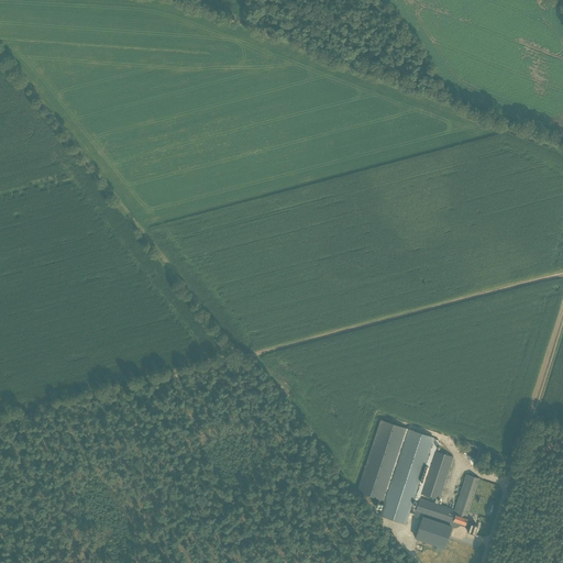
[(76,124),(70,129),(78,139),(84,134),(76,124)]
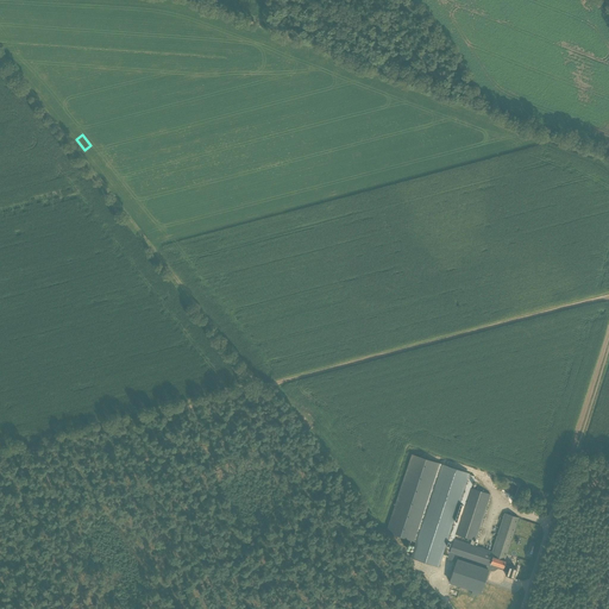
[(453,539),(456,534),(471,488),(475,477),(469,475),(469,473),(412,454),(385,532),(415,542),(410,558),(439,567),(443,554),(447,557),(449,553),(453,539)]
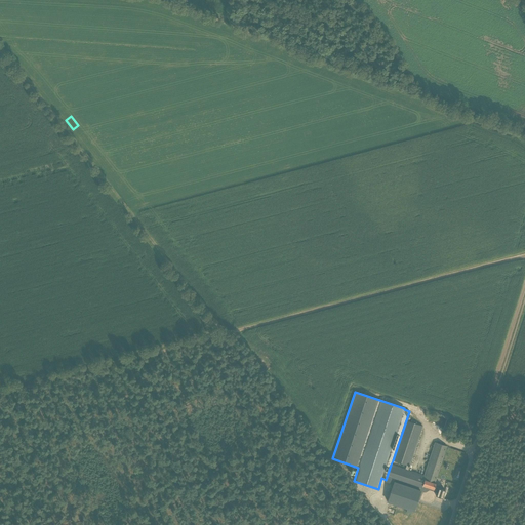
[(391,465),(387,477),(421,488),(422,486),(434,490),(435,487),(436,484),(435,483),(447,446),(442,445),(436,443),(425,477),(407,472),(409,467),(422,427),(406,420),(393,460),(406,466),(405,469),(391,465)]
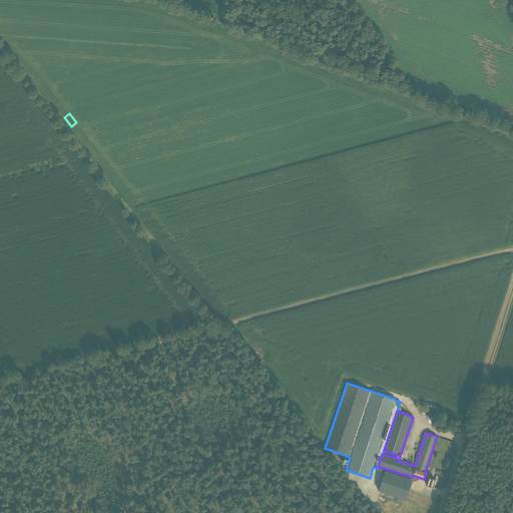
[(409,489),(412,479),(385,470),(378,491),(379,492),(405,500),(405,499),(408,491),(409,489)]
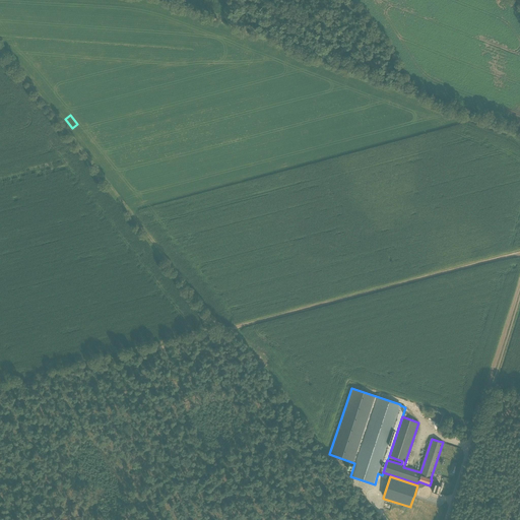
[(431,482),(430,485),(429,486),(433,489),(432,492),(438,494),(441,485),(431,482)]
